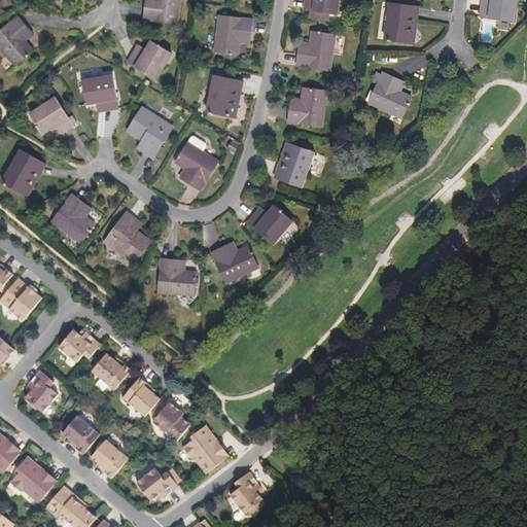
[(178,24),(181,0),(156,0),(156,1),(151,0),(146,0),(144,19),(178,24)]
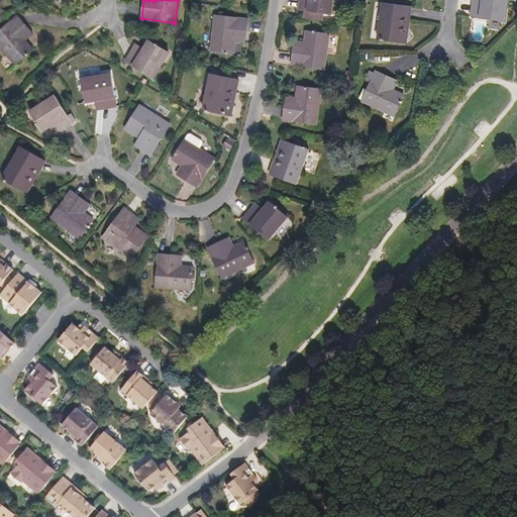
[(330,14),(332,0),(298,0),(297,9),(306,11),(305,19),(321,22),(322,13),(330,14)]
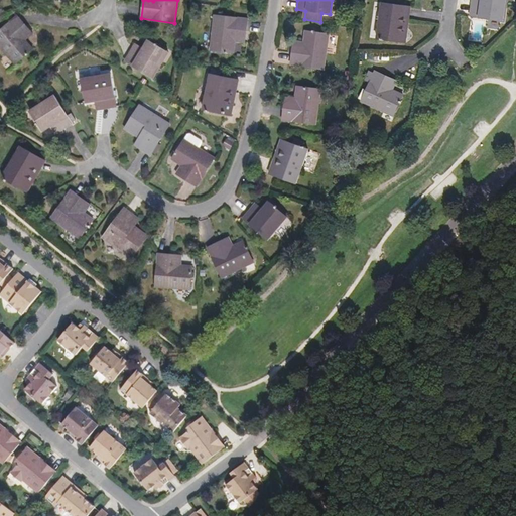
[(470,16),(504,21),(507,0),(480,0),(480,2),(472,0),(470,16)]
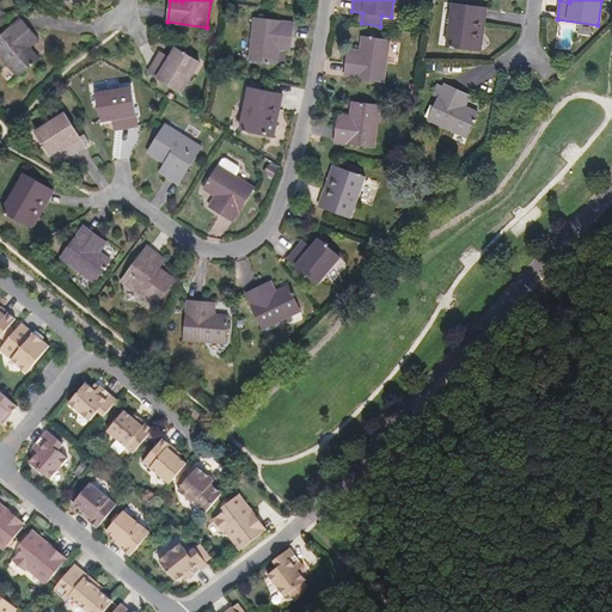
[(477,37),(481,8),(453,4),(447,47),(482,51),(483,38),(477,37)]
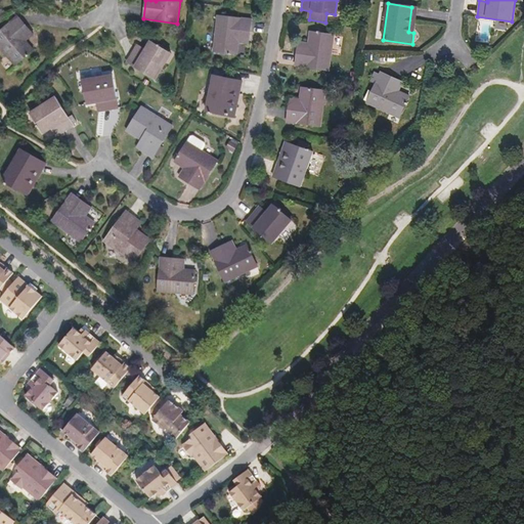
[(413,33),(418,7),(411,7),(408,32),(413,33)]
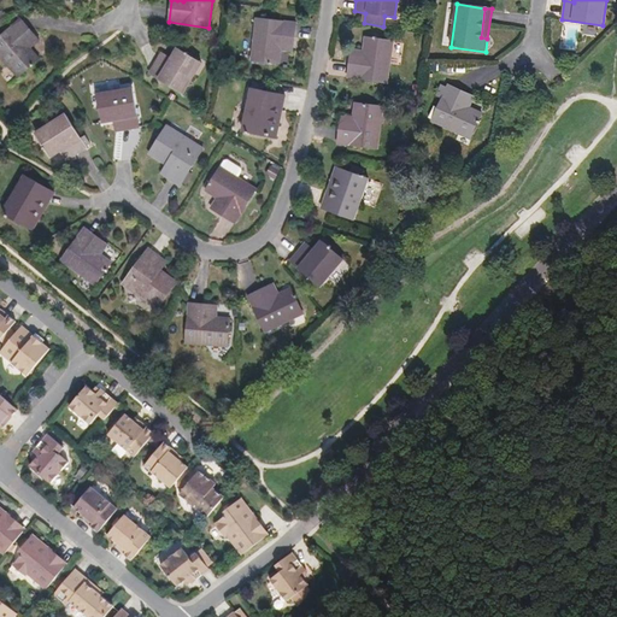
[(293,45),(295,23),(257,18),(251,60),(278,64),(281,51),(281,43),(293,45)]
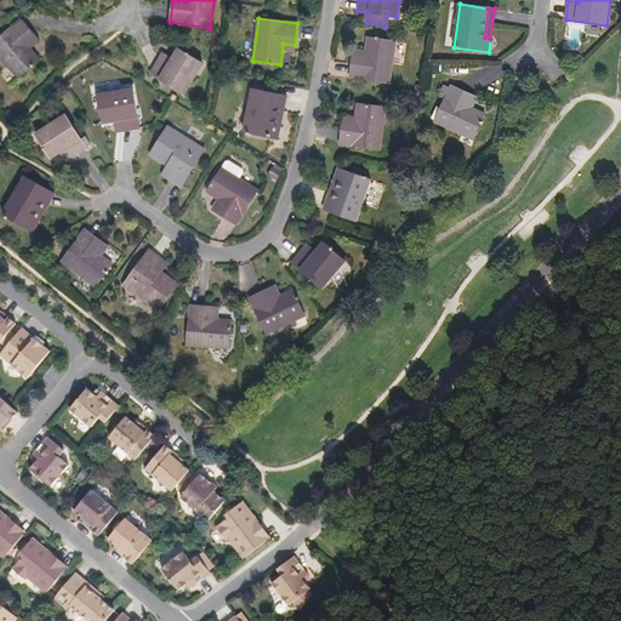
[(40,60),(27,44),(36,36),(21,20),(0,38),(0,56),(20,78),(40,60)]
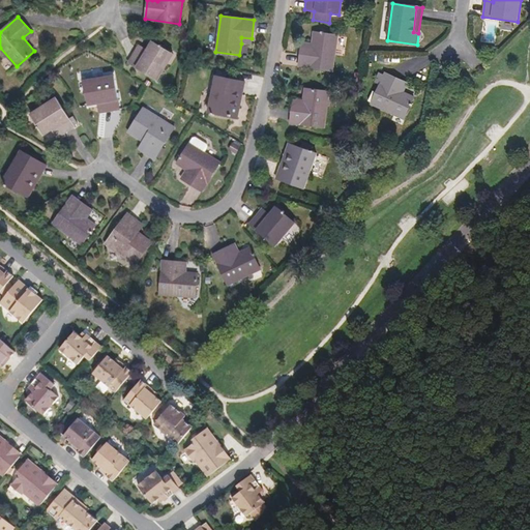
[(27,42),(35,35),(31,31),(23,37),(27,42)]
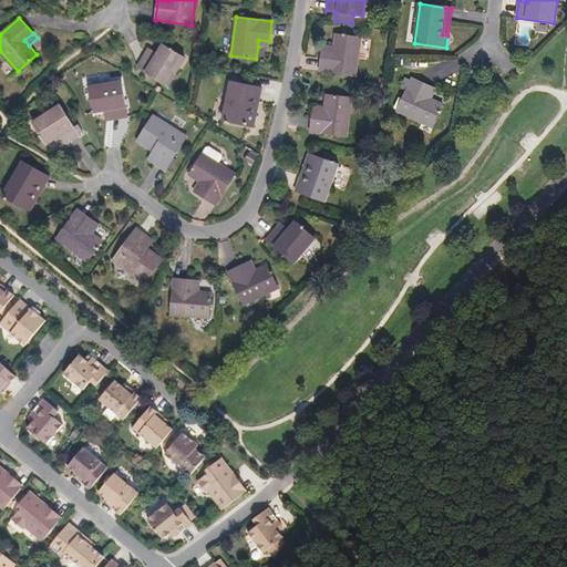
[(356,76),(360,38),(334,34),(332,52),(321,50),(319,71),(356,76)]
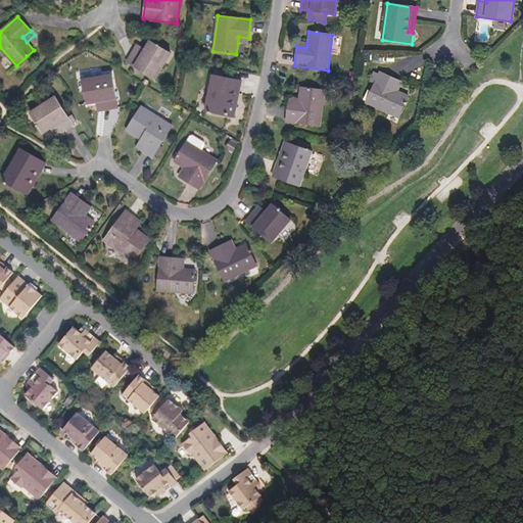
[(153,81),(170,55),(149,42),(143,51),(140,57),(133,52),(126,63),(153,81)]
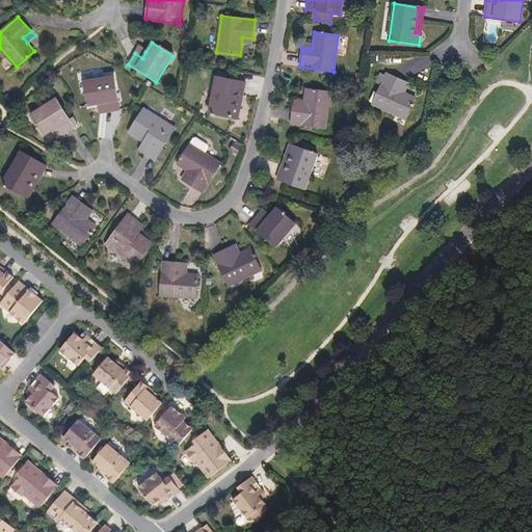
[(145,52),(138,48),(135,53),(142,58),(145,52)]
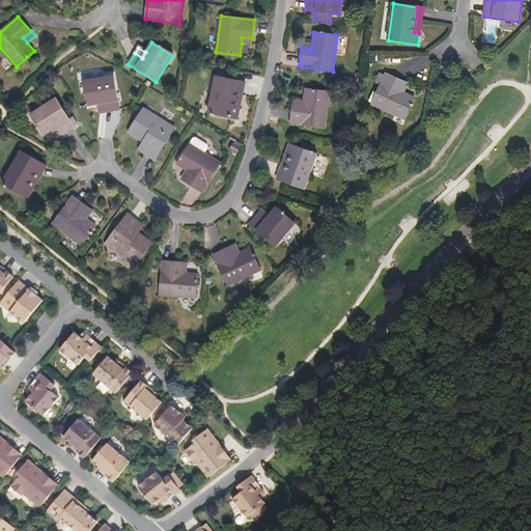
[(404,119),(415,98),(403,92),(399,90),(403,81),(387,73),(371,104),(404,119)]
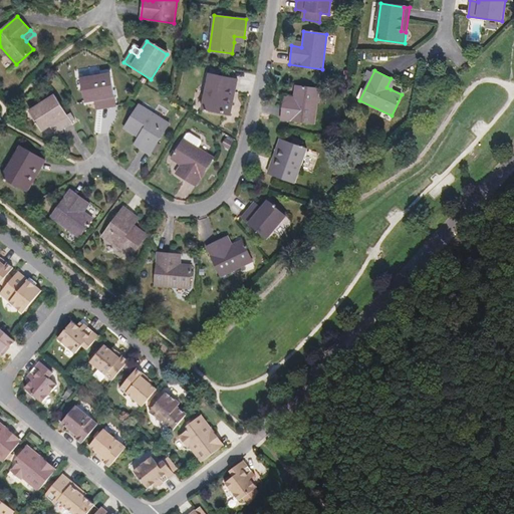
[(116,108),(111,74),(80,78),(85,104),(95,103),(96,111),(101,110),(116,108)]
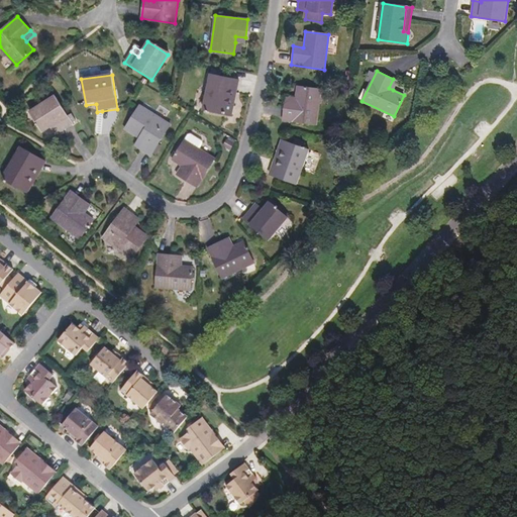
[(229,104),(233,79),(210,75),(203,110),(231,116),(234,105),(229,104)]
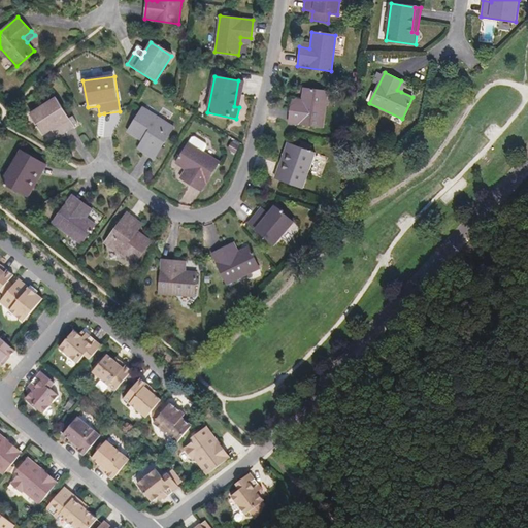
[(239,107),(244,81),(238,80),(234,106),(239,107)]
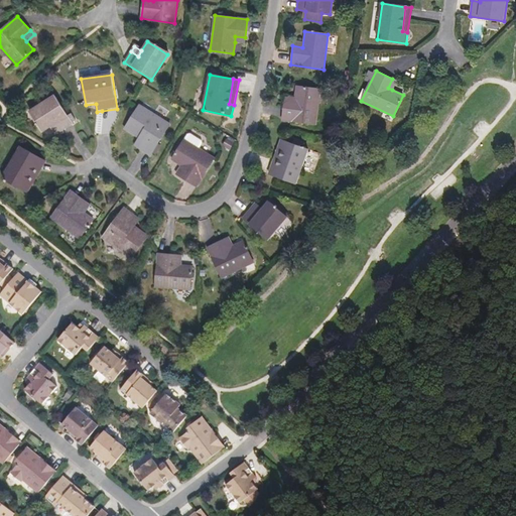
[(392,90),(396,81),(392,79),(388,88),(392,90)]
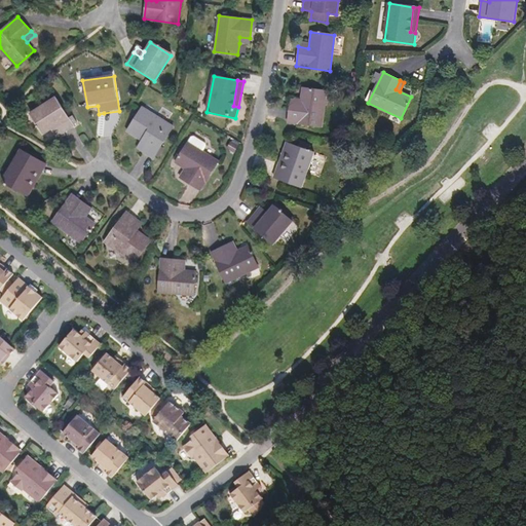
[(322,126),(327,90),(303,87),(301,100),(300,105),(290,104),(288,122),(322,126)]
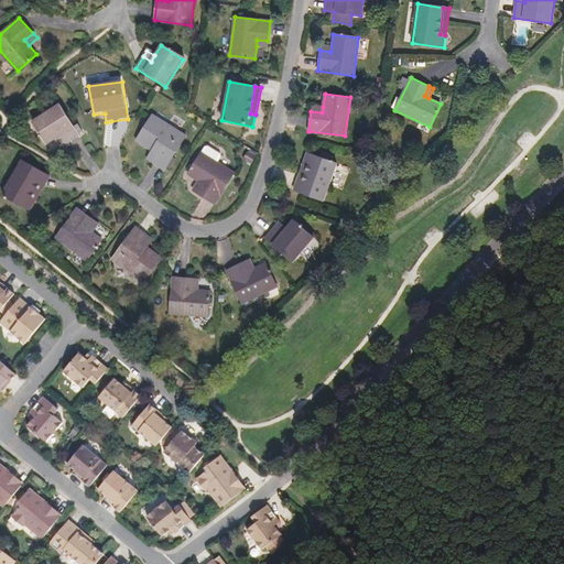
[(79,134),(61,104),(43,115),(46,119),(36,126),(47,143),(57,137),(62,133),(67,142),(79,134)]
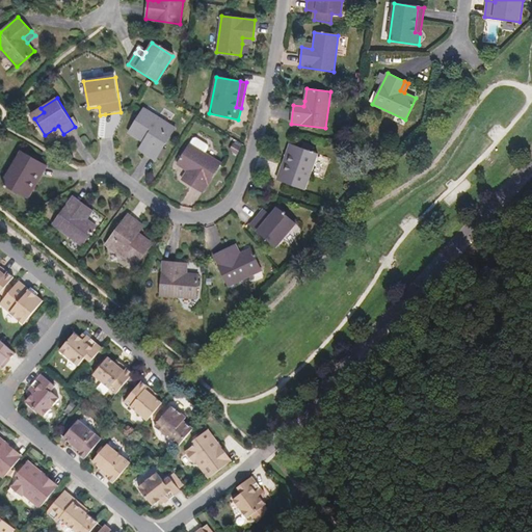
[(34,118),(44,112),(41,108),(31,114),(34,118)]
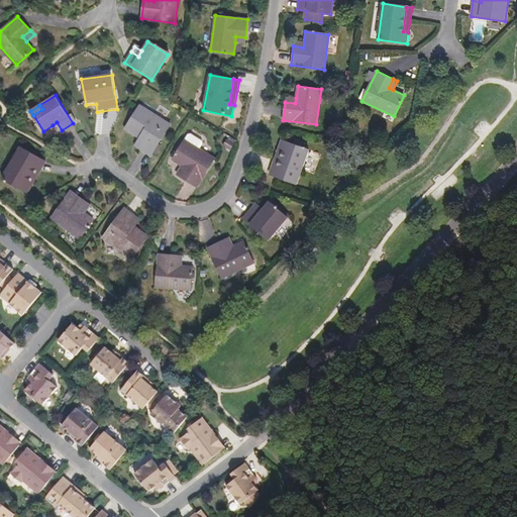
[(159,143),(171,125),(140,105),(125,128),(140,137),(144,140),(140,147),(151,154),(153,152),(159,143)]
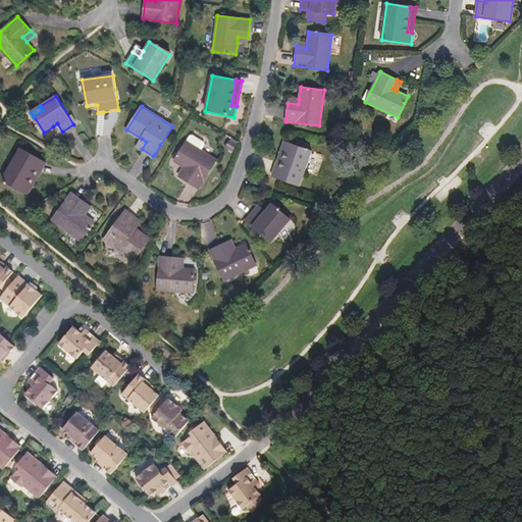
[(62,132),(57,123),(53,126),(57,135),(62,132)]
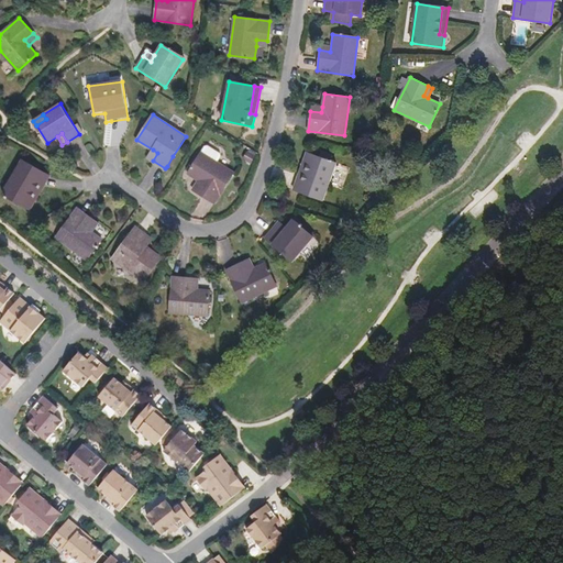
[(202,153),(201,152),(187,174),(198,181),(203,184),(197,194),(213,203),(233,173),(218,163),(221,157),(220,155),(209,147),(206,147),(202,153)]
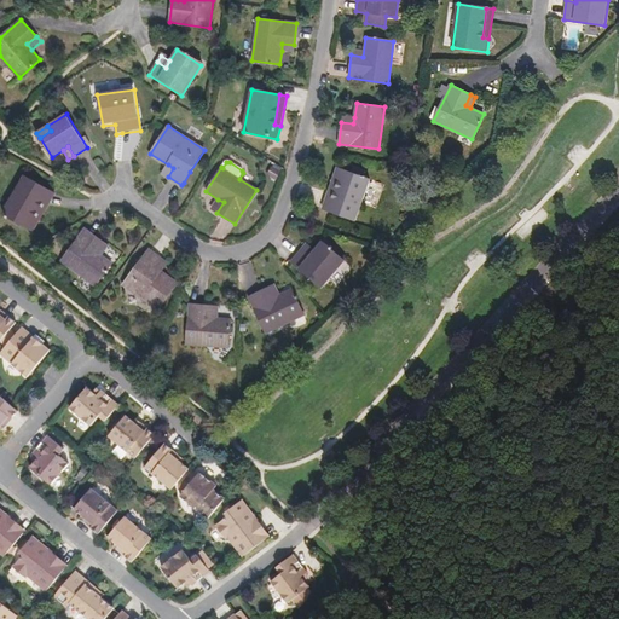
[(168,177),(173,168),(168,165),(163,173),(168,177)]
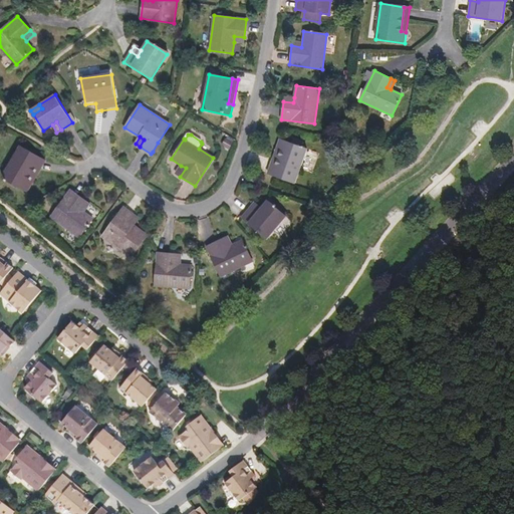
[(280,138),(275,151),(279,153),(271,176),(291,184),(305,148),(303,147),(305,142),(294,138),(292,143),(280,138)]
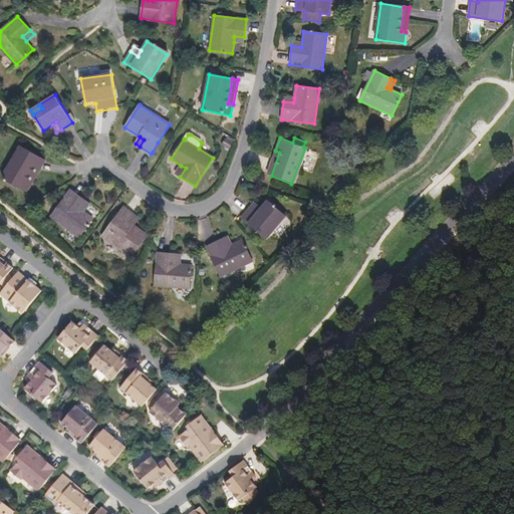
[(157,154),(162,146),(158,143),(153,152),(157,154)]
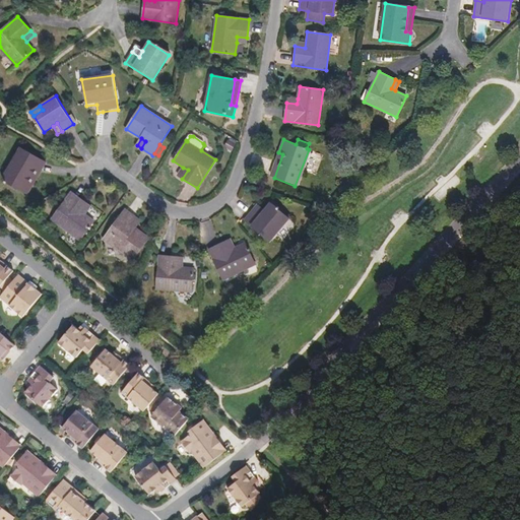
[(29,180),(43,158),(21,146),(2,178),(28,193),(35,183),(29,180)]
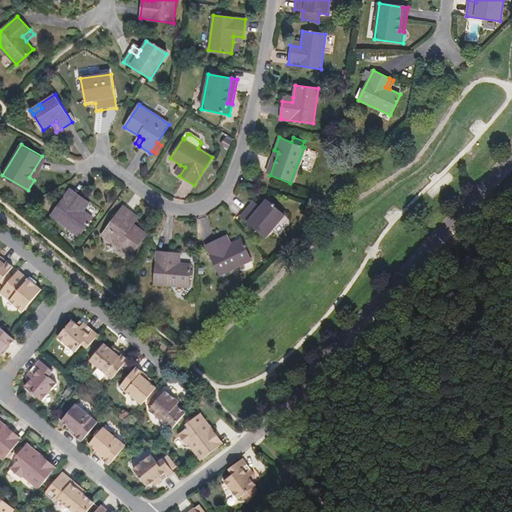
[(278,152),(274,150),(265,173),(270,175),(278,152)]
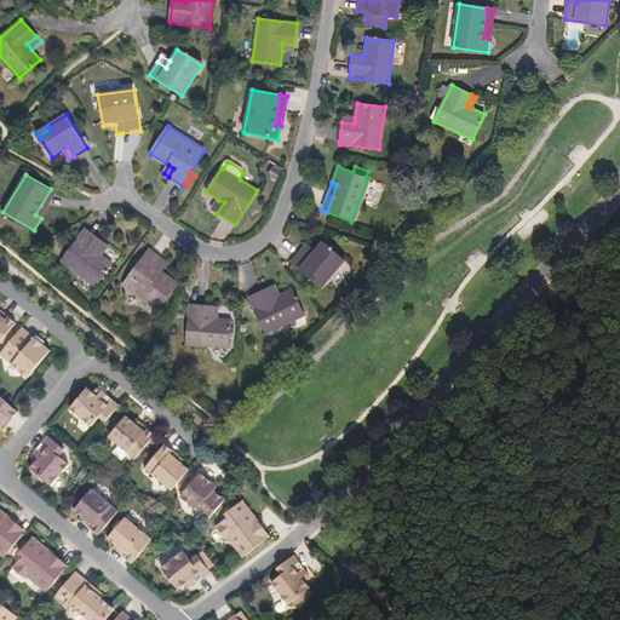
[(41,218),(56,193),(51,189),(35,214),(41,218)]
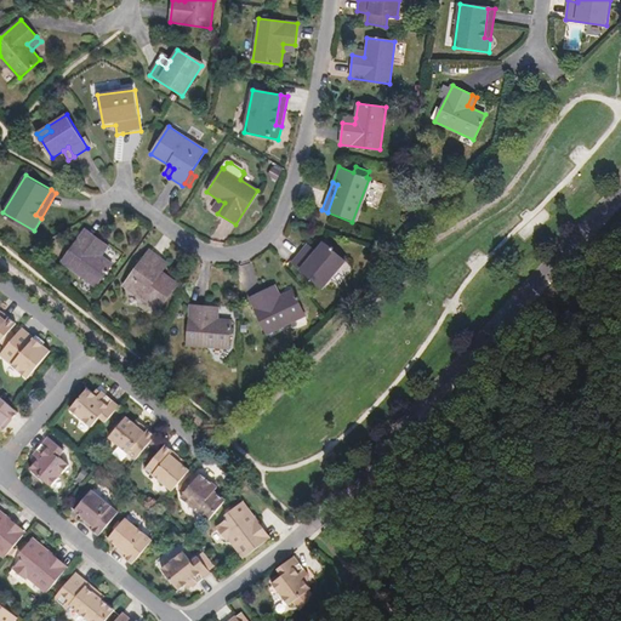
[(217,214),(224,203),(218,200),(211,210),(217,214)]
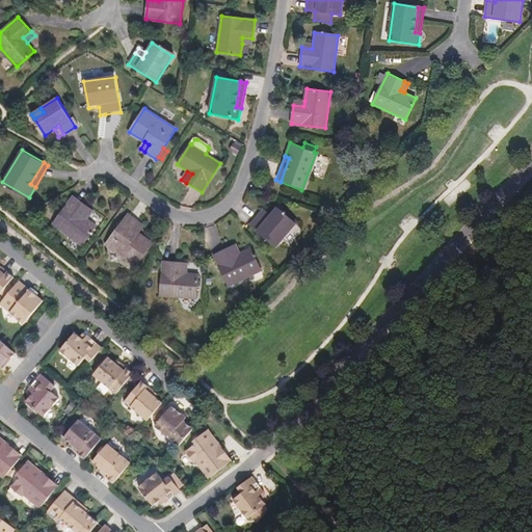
[(81,246),(96,227),(82,216),(88,209),(73,197),(52,224),(81,246)]
